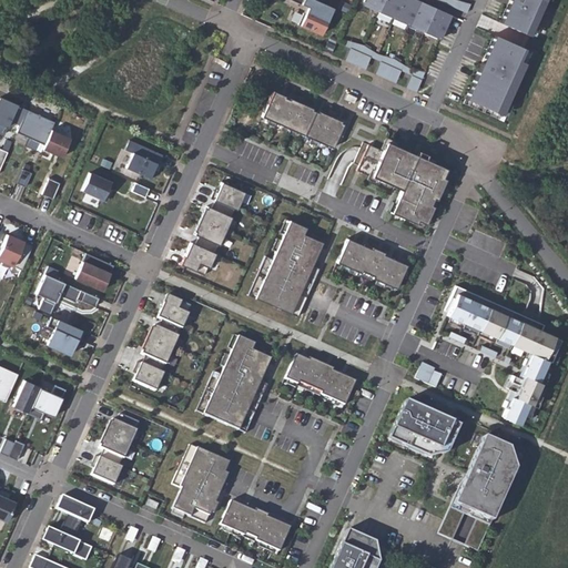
[(321,34),(333,8),(315,0),(311,0),(305,13),(303,13),(298,24),(321,34)]
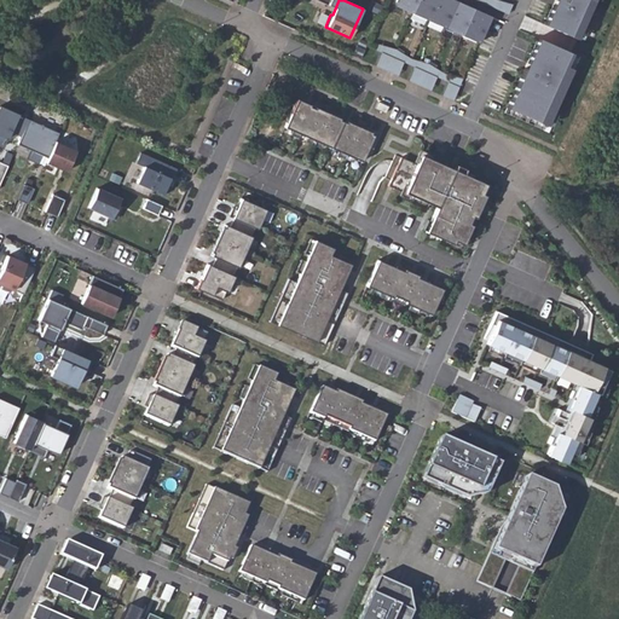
[(490,16),(453,0),(395,0),(395,1),(404,6),(403,9),(411,13),(412,10),(421,13),(420,17),(427,19),(428,17),(438,21),(435,24),(444,28),(445,24),(453,28),(452,32),(461,35),(462,32),(470,35),(469,39),(478,42),(490,16)]
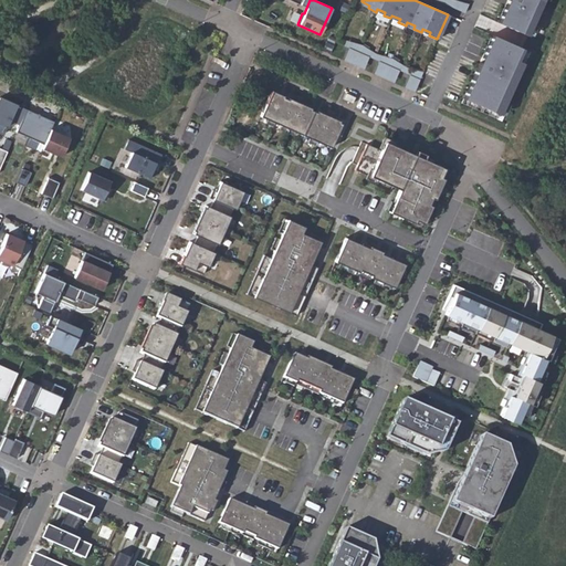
[(468,4),(454,0),(451,7),(463,13),(468,4)]
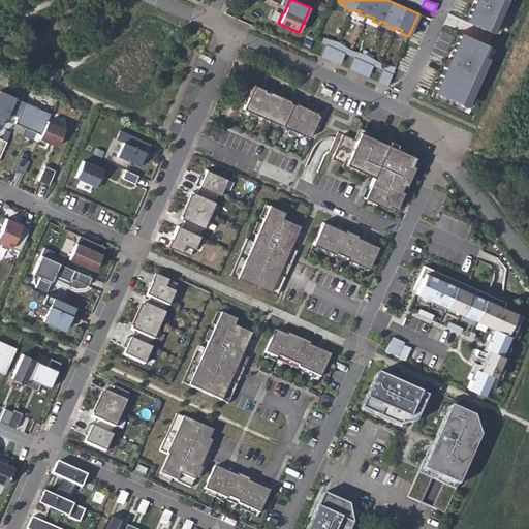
[(474,0),(478,1),(477,4),(473,3),(465,22),(492,33),(493,32),(496,25),(506,0),(474,0)]
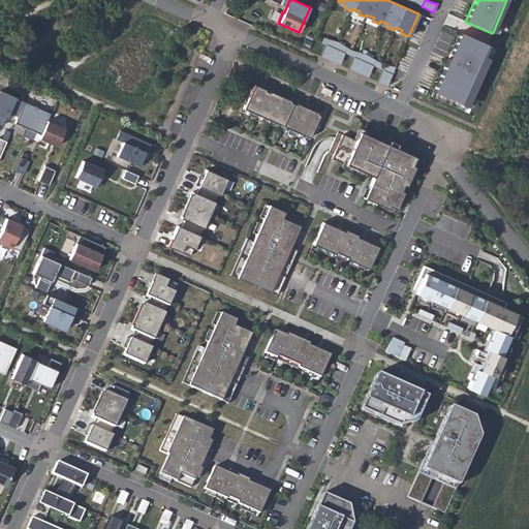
[(494,48),(460,33),(450,55),(455,57),(453,62),(449,60),(435,94),(468,107),(494,48)]
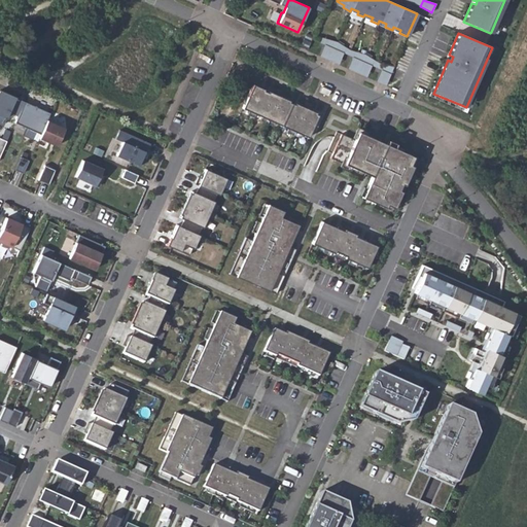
[(326,39),(323,44),(334,48),(343,53),(345,47),(337,41),(326,39)]
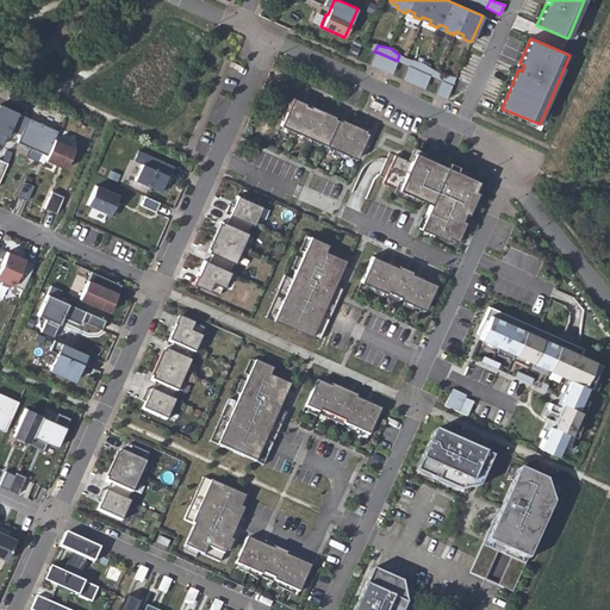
[(386,56),(374,51),(369,64),(380,69),(386,56)]
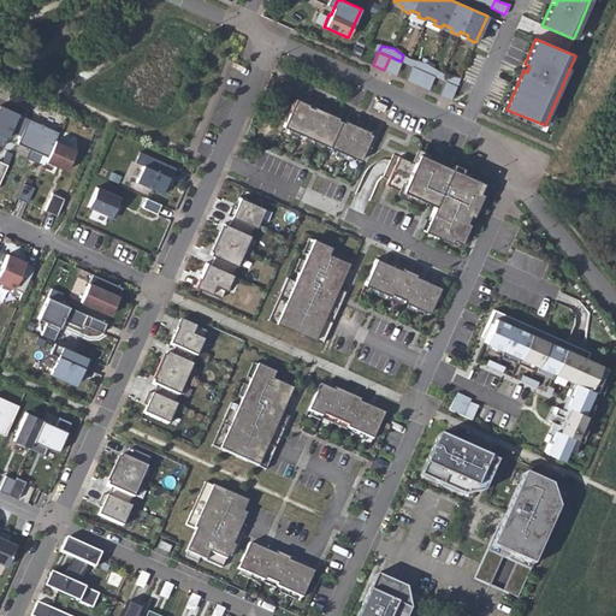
[(384,70),(395,75),(401,61),(390,57),(384,70)]
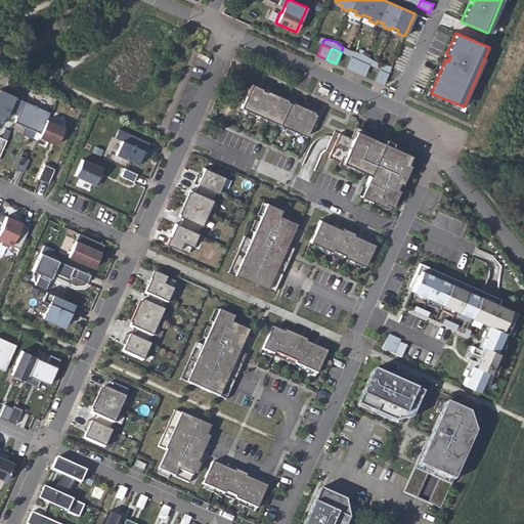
[(352,51),(350,56),(359,60),(368,64),(370,60),(362,54),(352,51)]
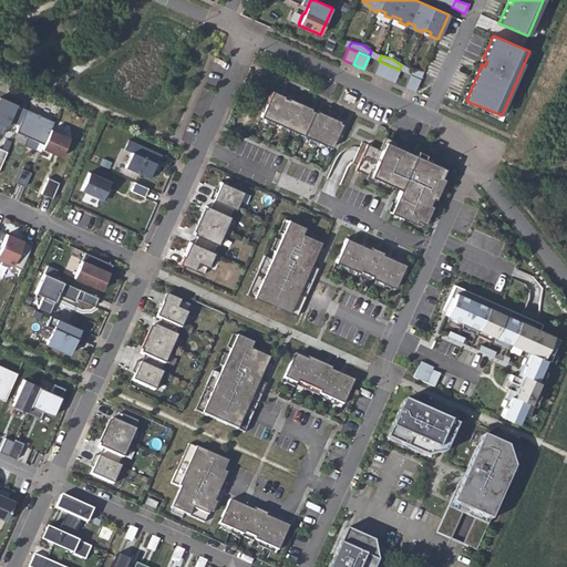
[(389,65),(379,61),(373,73),(383,78),(389,65)]
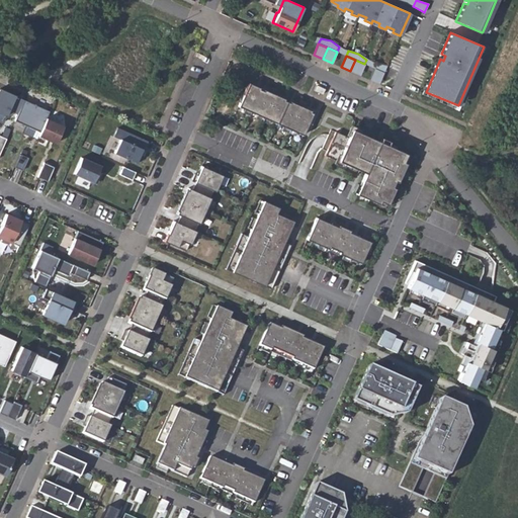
[(350,71),(359,75),(364,64),(355,60),(350,71)]
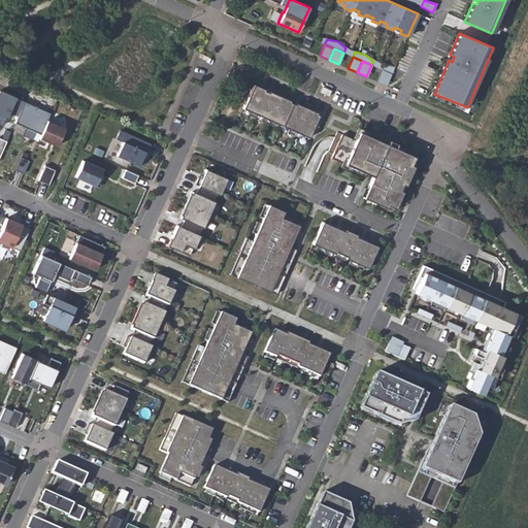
[(384,64),(381,69),(391,73),(394,67),(384,64)]
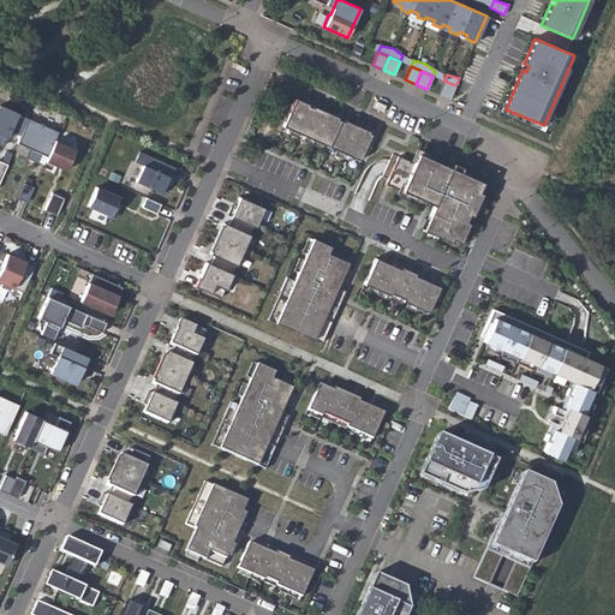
[(455,85),(443,81),(439,94),(449,99),(455,85)]
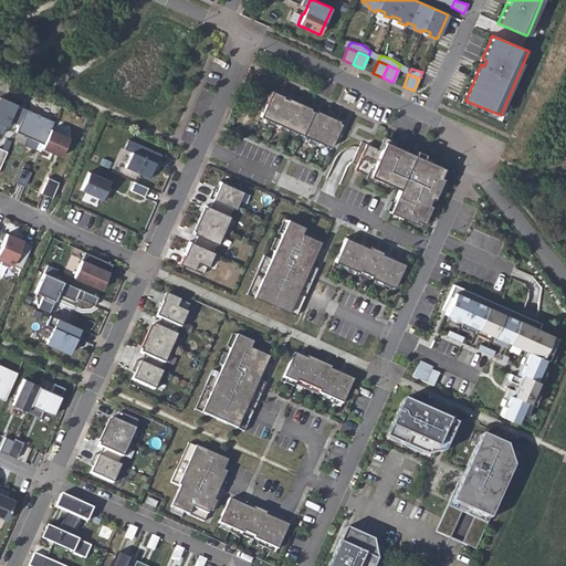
[(271,90),(260,115),(271,121),(274,122),(284,127),(287,128),(291,129),(313,139),(316,140),(320,143),(329,147),(341,123),(338,122),(339,121),(315,109),(315,112),(310,109),(311,107),(287,97),(287,98),(282,97),(283,95),(271,90)]
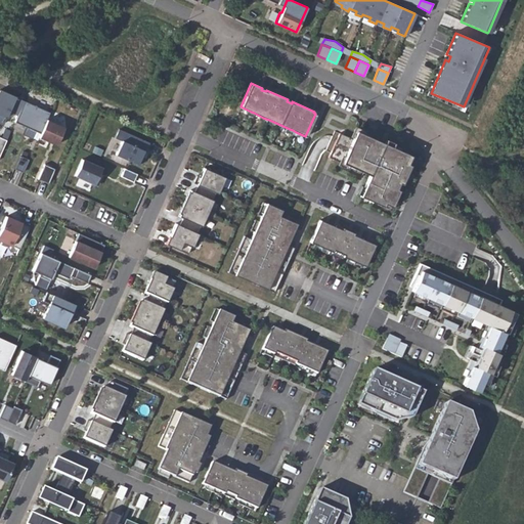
[(328,90),(319,86),(316,91),(325,95),(328,90)]
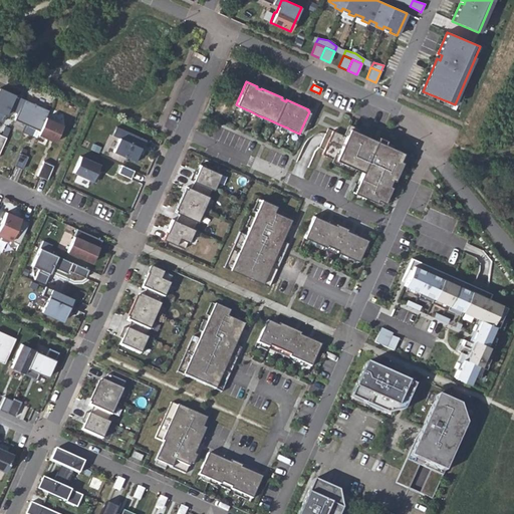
[(16,113),(23,98),(0,88),(0,121),(1,122),(6,112),(11,114),(12,111),(16,113)]
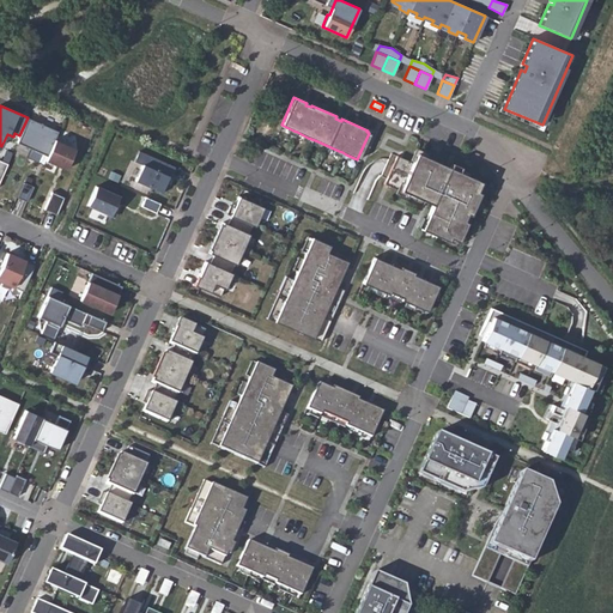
[(58,131),(28,117),(19,135),(17,143),(47,156),(54,139),(58,131)]
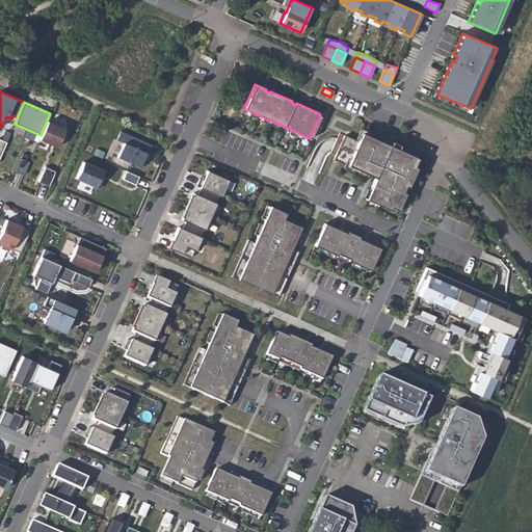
[(47,121),(41,135),(38,139),(51,144),(52,142),(57,144),(64,129),(47,121)]
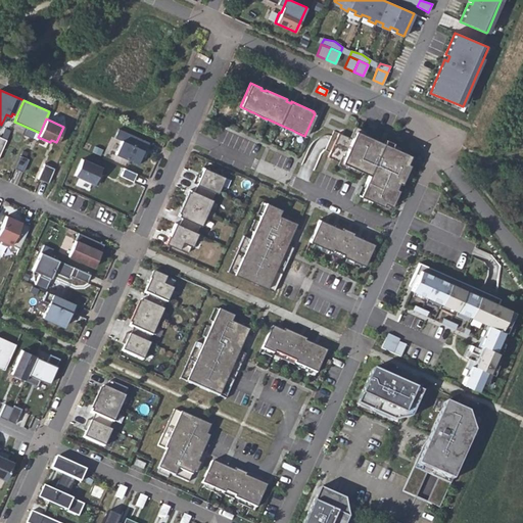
[(148,142),(117,129),(113,137),(121,140),(114,153),(139,164),(142,156),(140,155),(143,150),(145,151),(148,142)]
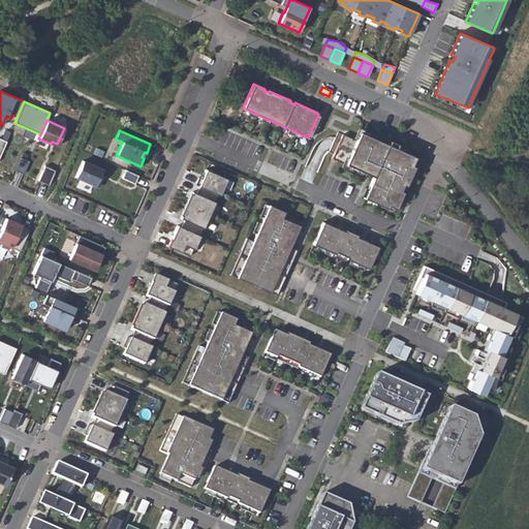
[(342,133),(331,158),(366,174),(368,169),(373,172),(372,176),(372,177),(367,188),(364,196),(363,197),(385,208),(387,205),(395,208),(402,191),(399,190),(402,184),(405,185),(413,166),(410,164),(414,156),(395,148),(386,144),(359,131),(355,139),(342,133)]
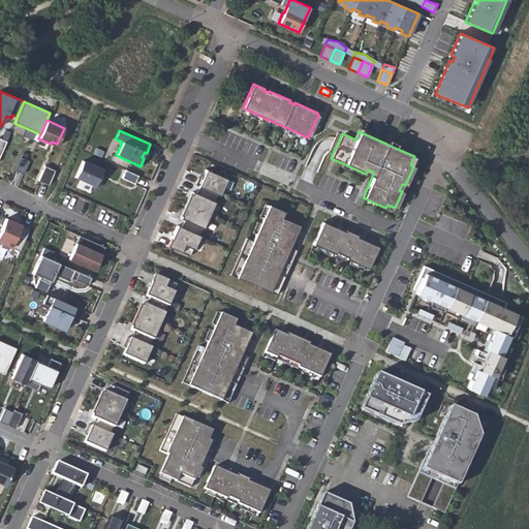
[(23,174),(28,160),(21,157),(14,170),(23,174)]
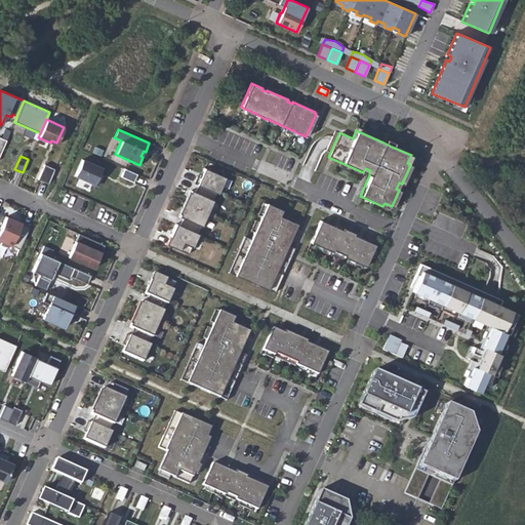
[(102,168),(82,159),(74,175),(97,186),(102,176),(98,175),(102,168)]
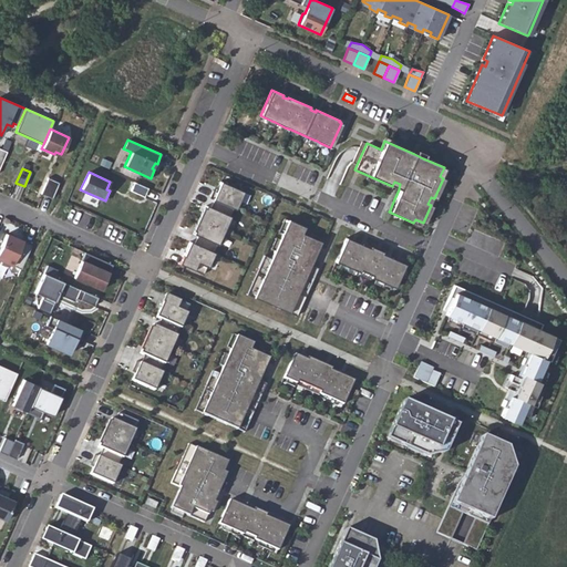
[(48,176),(42,193),(54,197),(60,179),(48,176)]
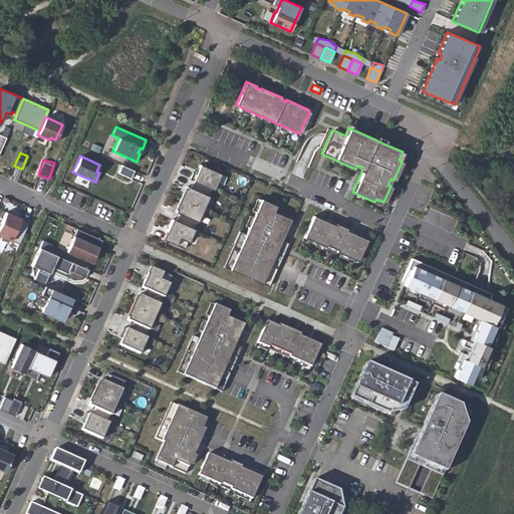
[(193,172),(190,179),(194,181),(211,189),(214,190),(221,174),(200,164),(197,170),(196,174),(193,172)]
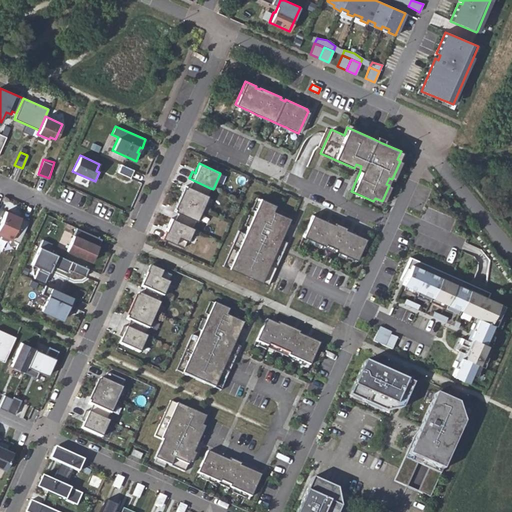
[(133,169),(121,164),(117,172),(130,177),(133,169)]
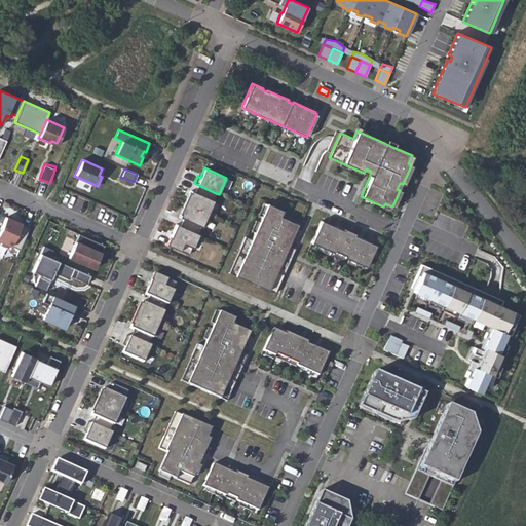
[(216,193),(198,185),(195,192),(191,190),(190,192),(188,192),(184,202),(208,214),(214,200),(213,200),(216,193)]
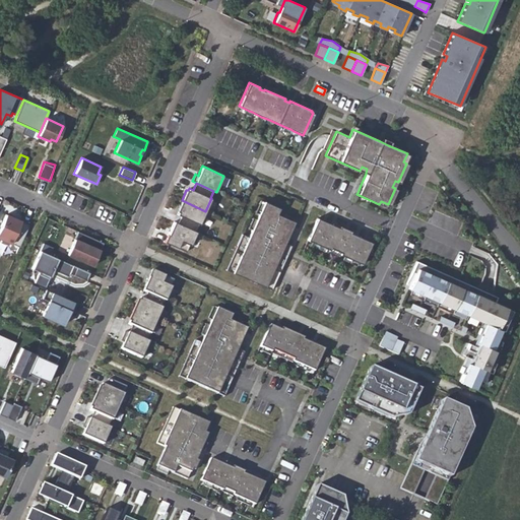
[(205,211),(182,200),(177,211),(178,211),(177,214),(181,216),(178,222),(195,231),(198,223),(199,224),(205,211)]
